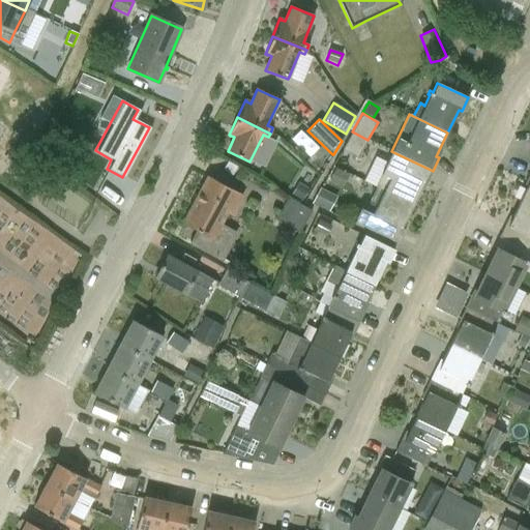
[(357,158),(367,140),(352,131),(342,149),(357,158)]
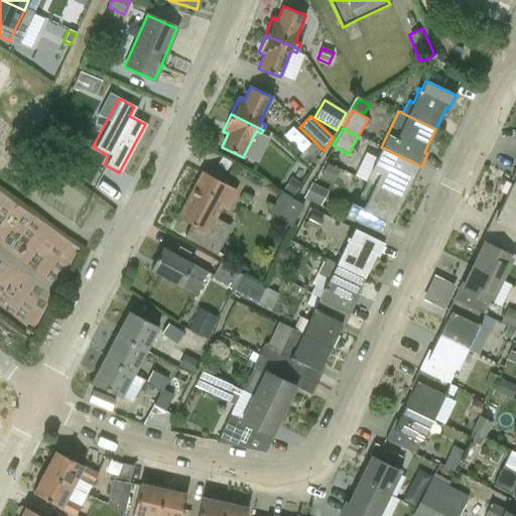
[(381,147),(370,169),(365,180),(367,181),(367,182),(402,199),(413,176),(415,177),(421,166),(381,147)]
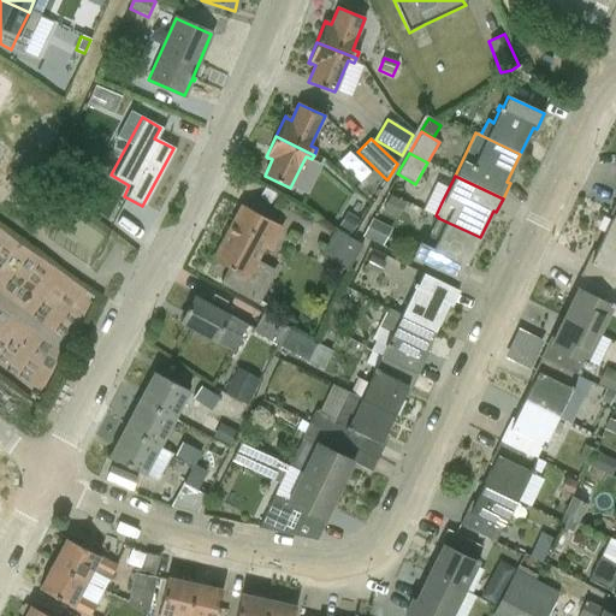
[(391,196),(383,211),(397,219),(406,205),(391,196)]
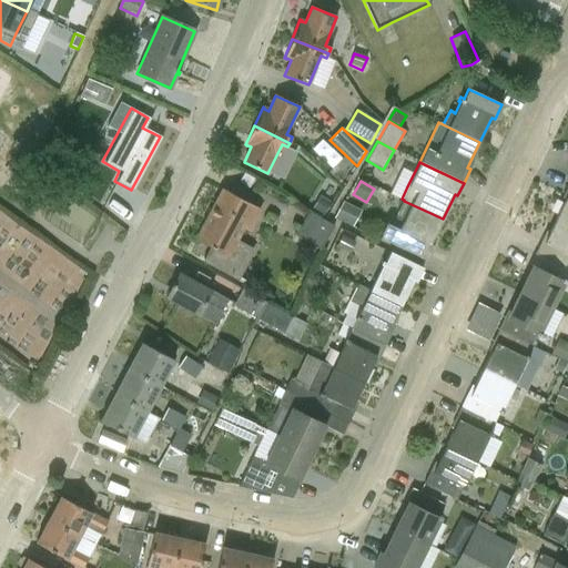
[(567,192),(557,216),(567,221),(567,184),(566,190),(567,190),(567,192)]
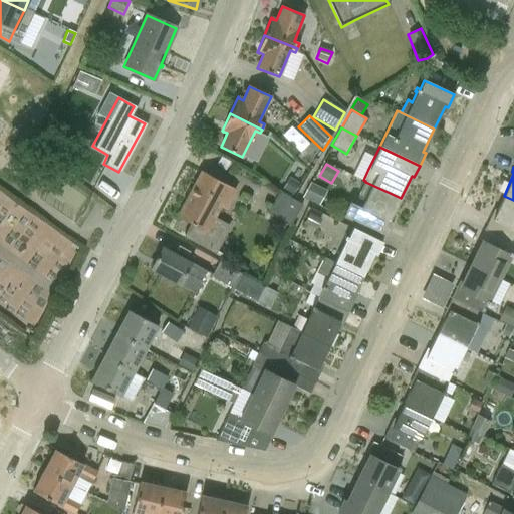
[(184,235),(216,252),(231,226),(213,217),(219,207),(224,210),(235,189),(202,172),(178,217),(190,223),(184,235)]
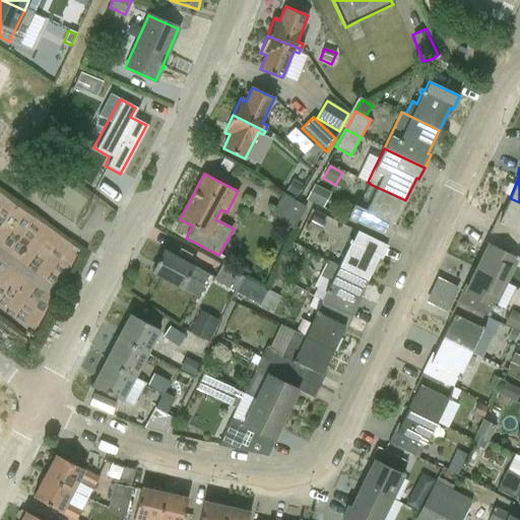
[(293,180),(285,192),(296,198),(303,186),(293,180)]
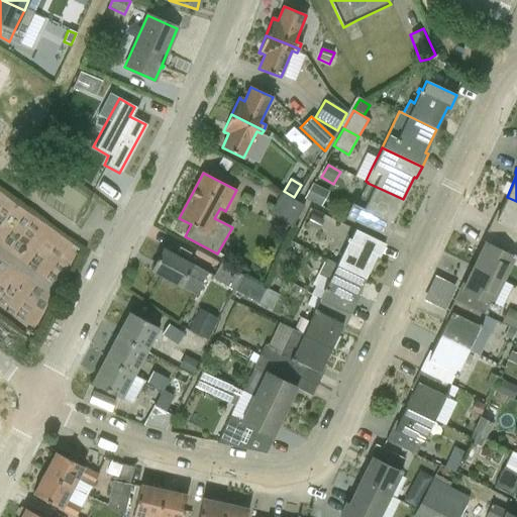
[(360,195),(369,199),(365,209),(351,203),(344,216),(388,236),(394,224),(392,222),(403,199),(368,183),(360,195)]
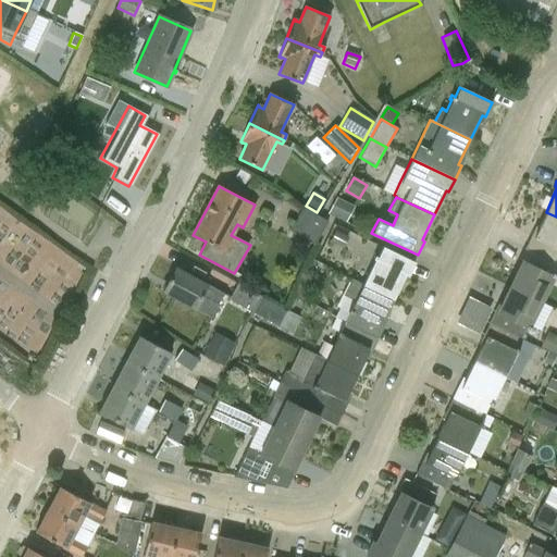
[(337,199),(332,214),(348,221),(354,206),(337,199)]
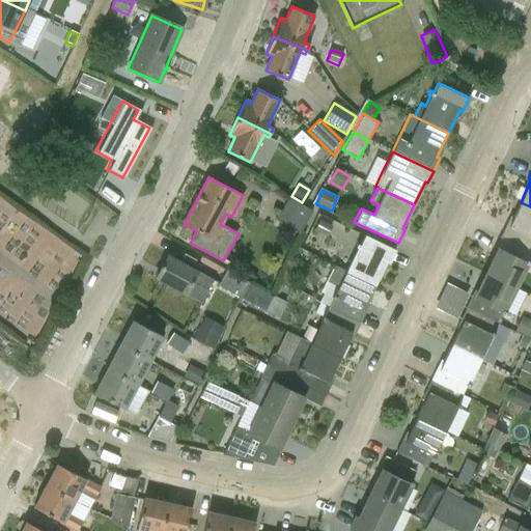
[(289,198),(276,220),(300,233),(312,212),(289,198)]
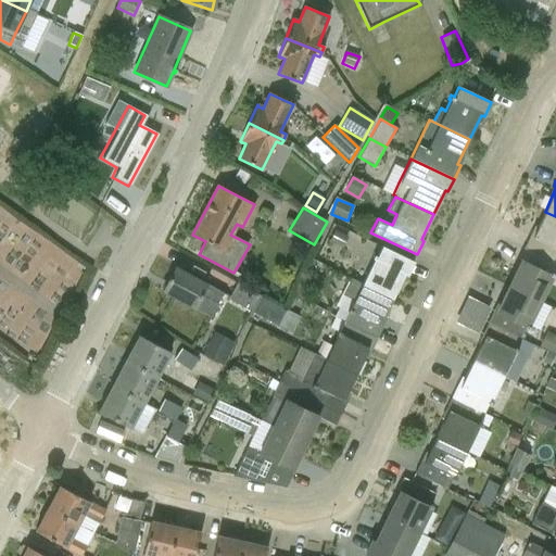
[(555,216),(545,212),(533,236),(530,235),(523,248),(555,263),(555,216)]
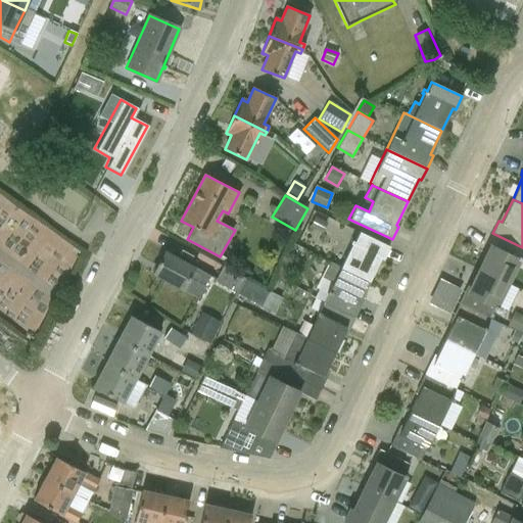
[(327,224),(316,217),(310,228),(321,235),(327,224)]
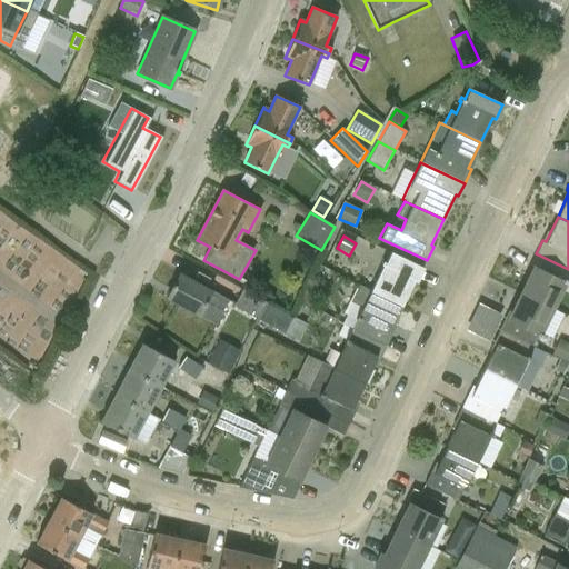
[(423,269),(391,252),(386,262),(382,261),(380,266),(382,267),(370,292),(401,307),(413,281),(417,282),(423,269)]
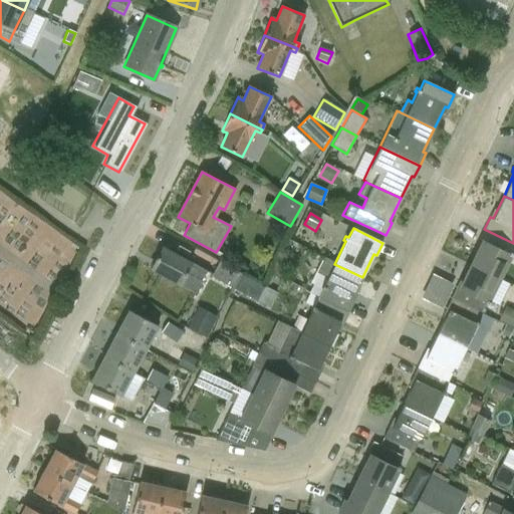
[(499,279),(508,258),(513,260),(513,243),(484,229),(479,241),(482,242),(470,265),(499,279)]
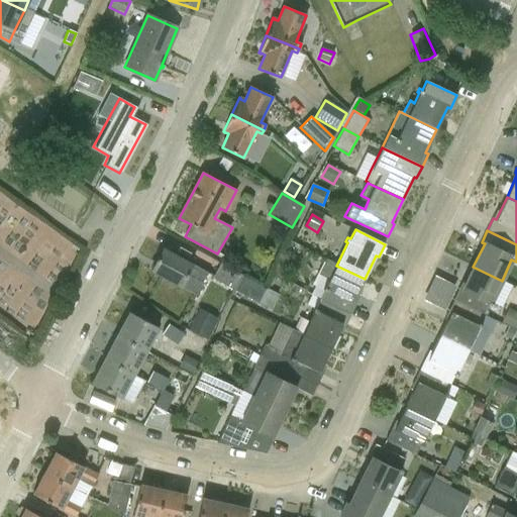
[(150,272),(180,287),(180,286),(195,295),(201,283),(207,272),(163,248),(150,272)]
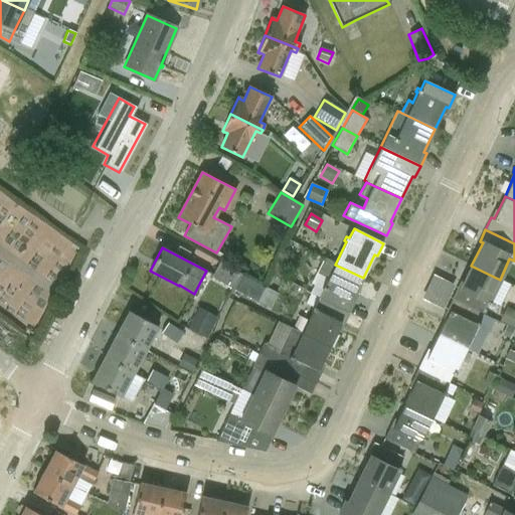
[(282,280),(289,264),(279,259),(271,275),(282,280)]
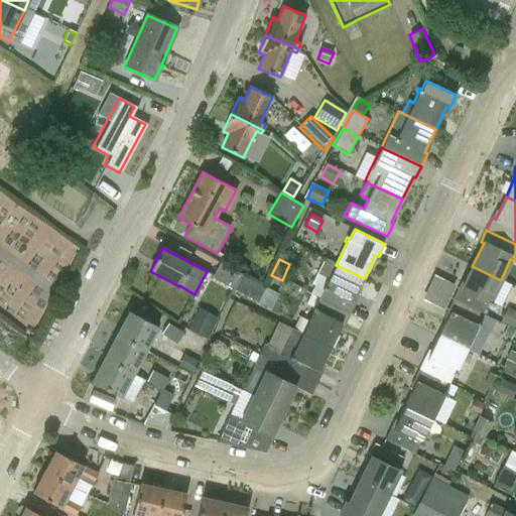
[(353,300),(364,278),(336,265),(325,259),(317,274),(329,280),(326,286),(324,285),(321,288),(315,285),(310,295),(350,314),(356,302),(353,300)]
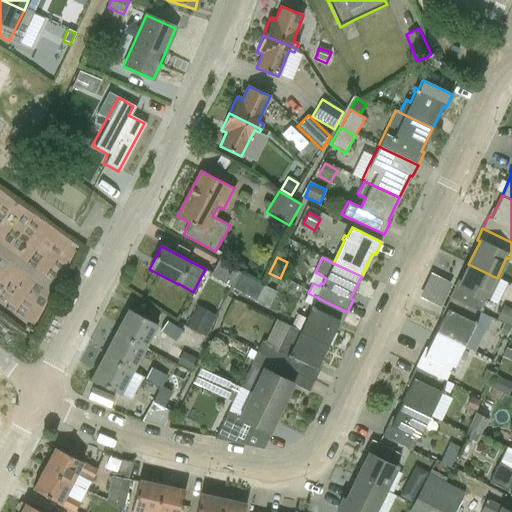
[(219,261),(210,275),(233,287),(240,273),(219,261)]
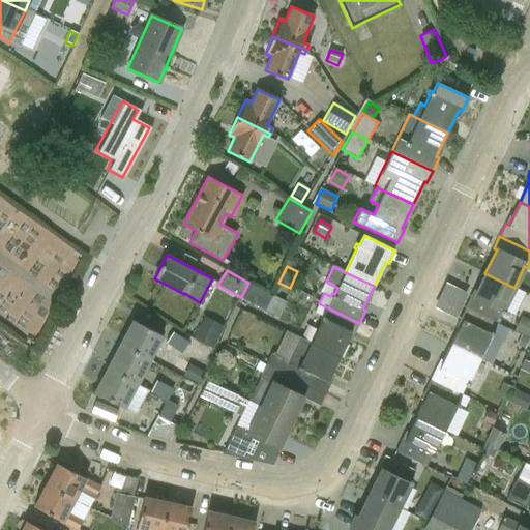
[(503,311),(514,288),(484,273),(474,297),(471,295),(465,307),(495,323),(496,323),(500,314),(503,316),(505,313),(503,311)]
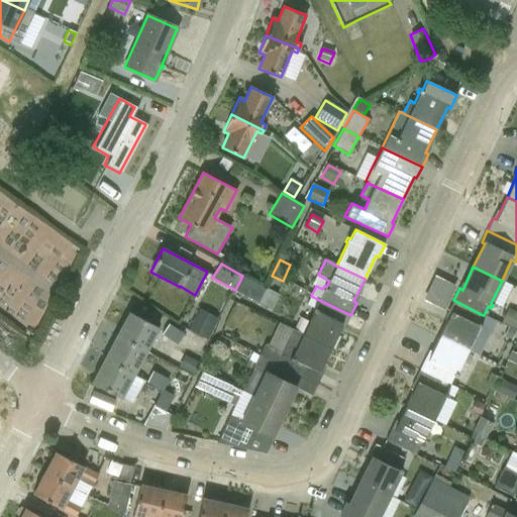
[(447,309),(458,285),(436,275),(426,299),(447,309)]
